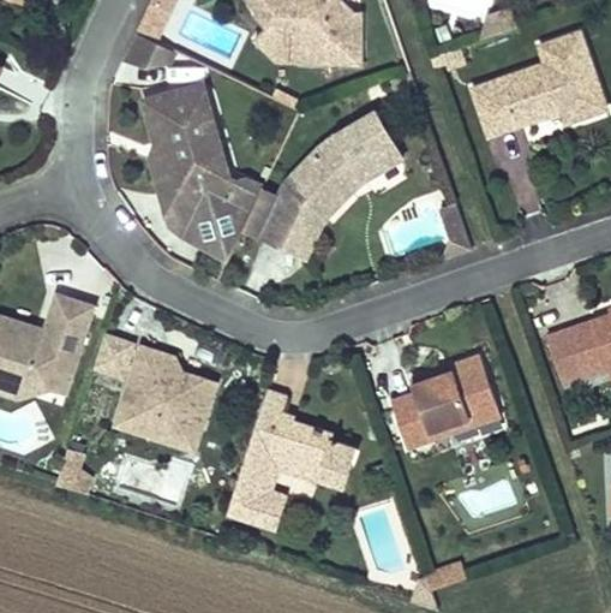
[(241,0),(255,15),(265,4),(261,0),(241,0)]
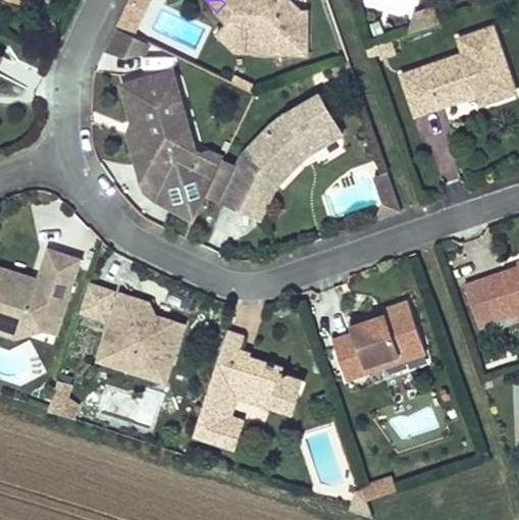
[(221,0),(225,3),(216,12),(226,22),(216,34),(236,53),(245,54),(260,38),(272,50),(288,35),(306,36),(306,10),(290,10),(290,0),(265,0),(265,3),(256,2),(255,0),(221,0)]
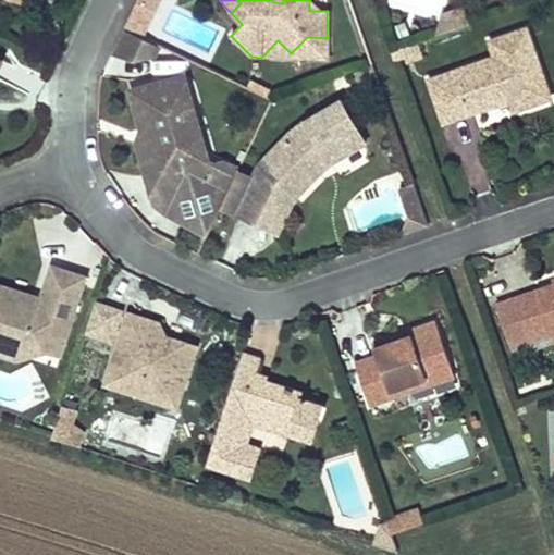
[(398,0),(440,10),(442,0),(398,0)]
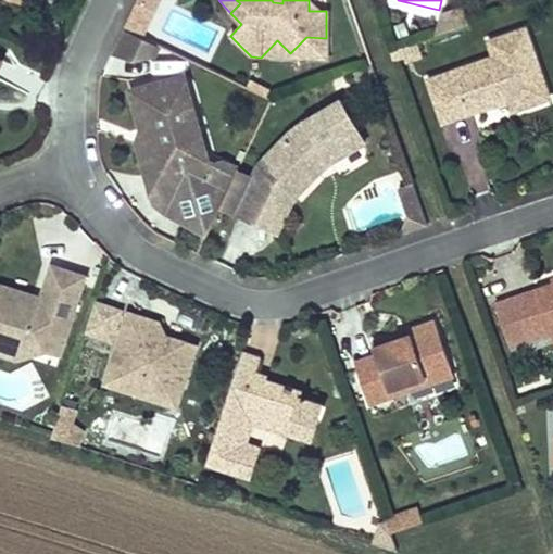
[(123,30),(136,37),(139,29),(126,24),(123,30)]
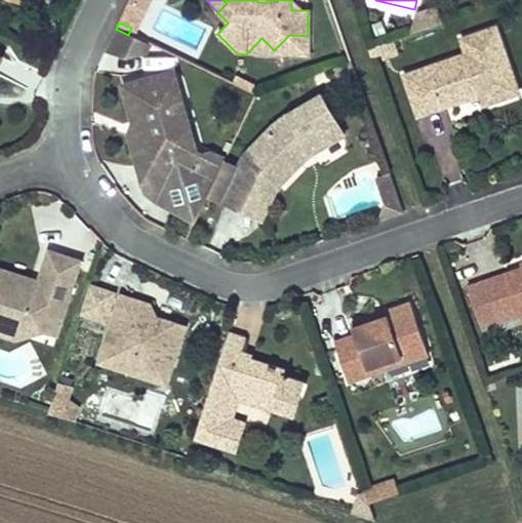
[(417,115),(444,105),(442,99),(459,93),(462,99),(478,93),(481,104),(515,91),(491,27),(458,38),(463,52),(402,74),(417,115)]
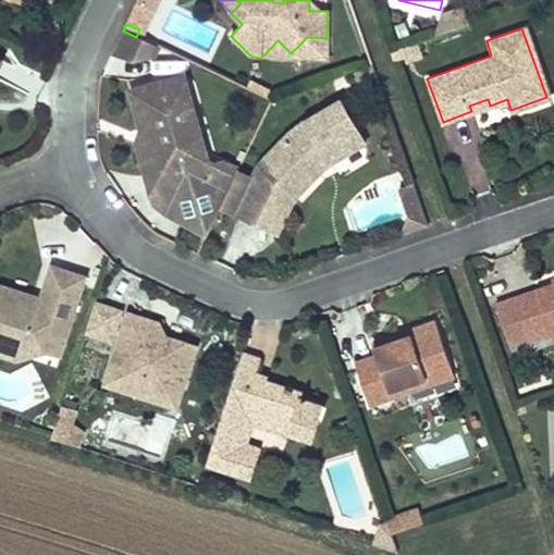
[(123,31),(119,29),(108,52),(130,58),(148,54),(154,46),(136,37),(123,31)]
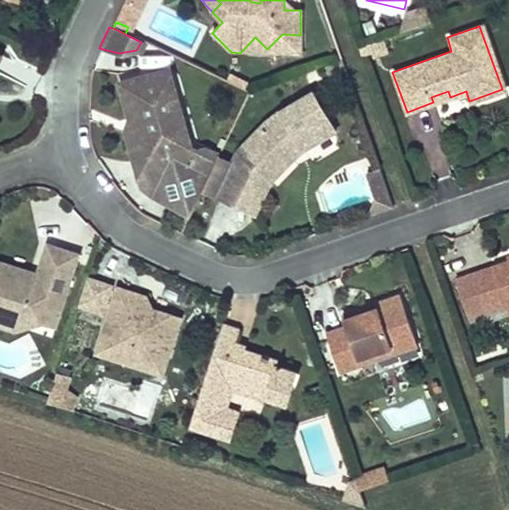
[(255,37),(240,53),(299,53),(300,35),(282,34),(267,49),(255,37)]
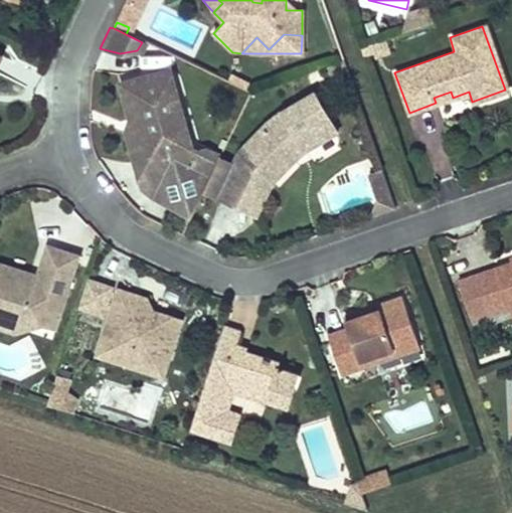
[(342,60),(325,67),(328,76),(346,70),(342,60)]
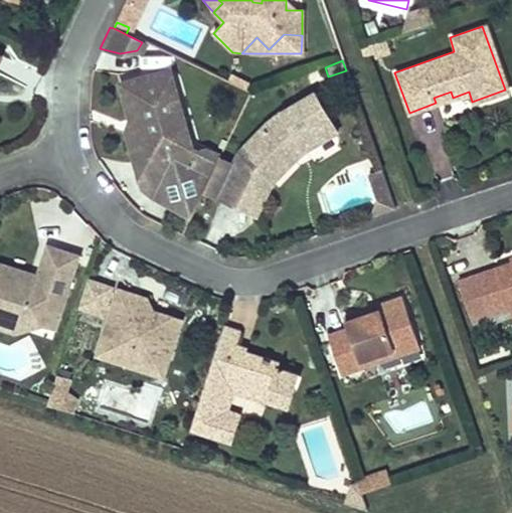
[(167,72),(125,84),(136,120),(140,118),(144,129),(131,133),(142,168),(157,164),(192,153),(167,72)]
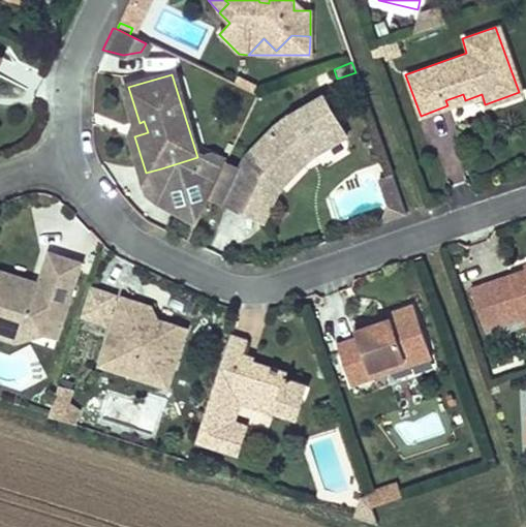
[(140,123),(128,87),(119,90),(130,125),(140,123)]
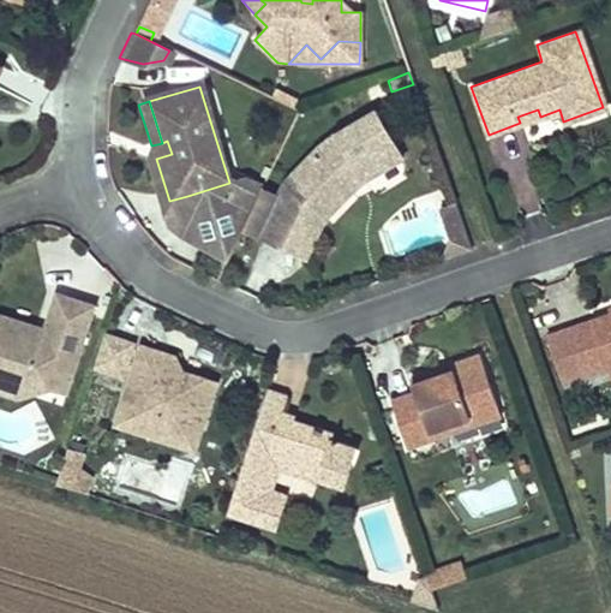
[(517,117),(520,123),(540,117),(538,109),(517,117)]
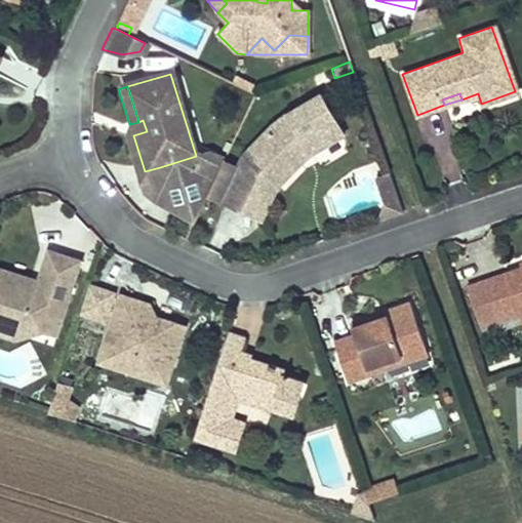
[(286,138),(275,126),(245,158),(239,169),(237,175),(224,205),(265,224),(278,194),(280,191),(278,189),(302,163),(297,159),(305,152),(309,156),(326,146),(346,135),(323,96),(289,115),(296,128),(286,138)]
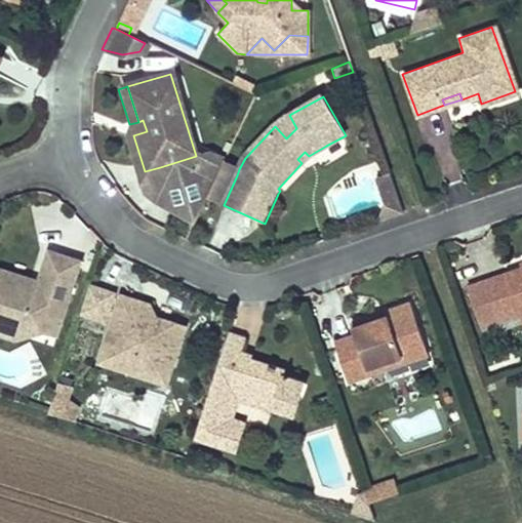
[(288,115),(275,126),(286,138),(296,128),(289,115),(288,115)]
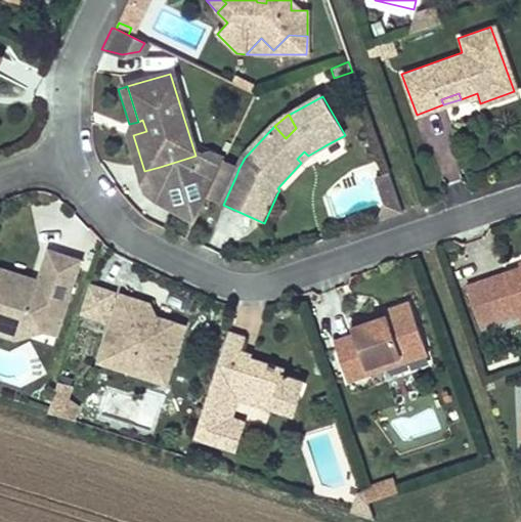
[(133,135),(125,137),(135,174),(144,171),(133,135)]
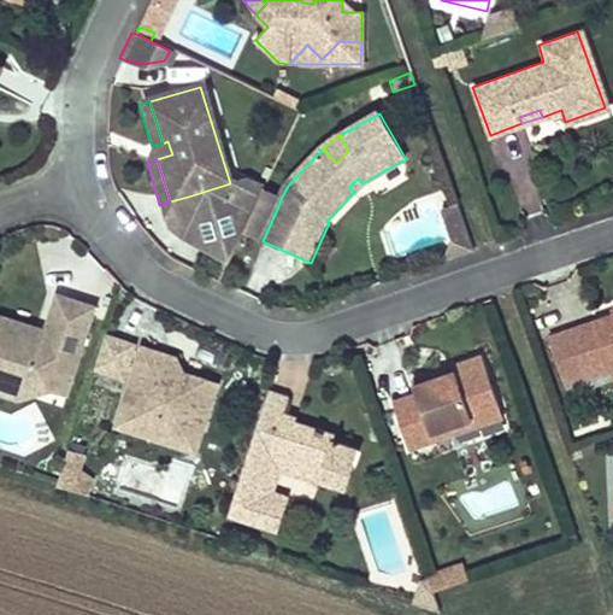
[(230,183),(188,197),(190,204),(205,199),(207,209),(164,221),(168,229),(181,241),(214,257),(210,268),(222,273),(241,230),(258,197),(260,191),(261,188),(245,180),(236,179),(235,182),(230,183)]
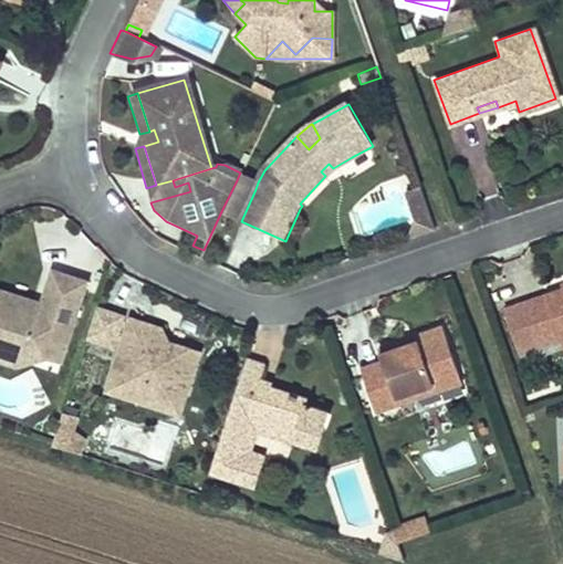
[(321,171),(325,176),(333,168),(329,164),(321,171)]
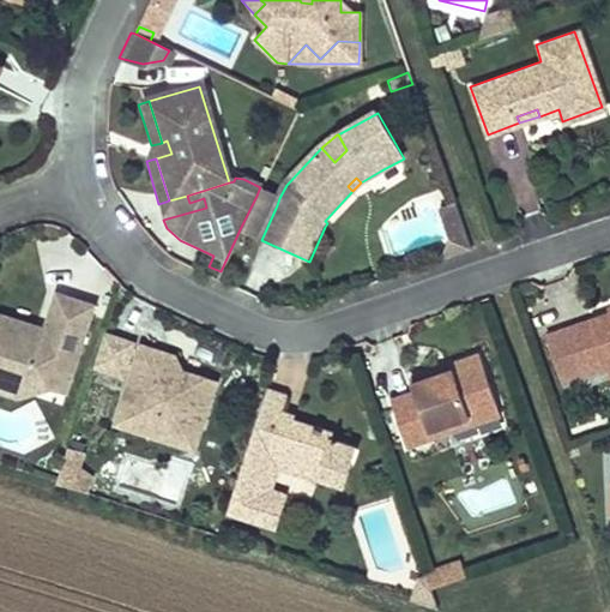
[(259,190),(257,196),(277,205),(279,198),(259,190)]
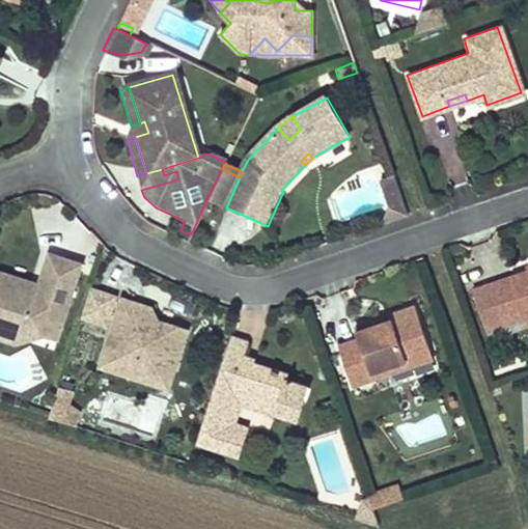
[(146,173),(137,176),(141,190),(178,179),(176,171),(164,175),(162,169),(146,173)]
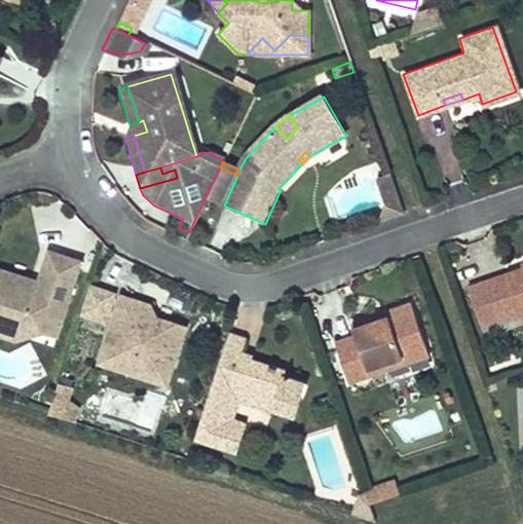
[(220,167),(206,196),(224,206),(237,176),(220,167)]
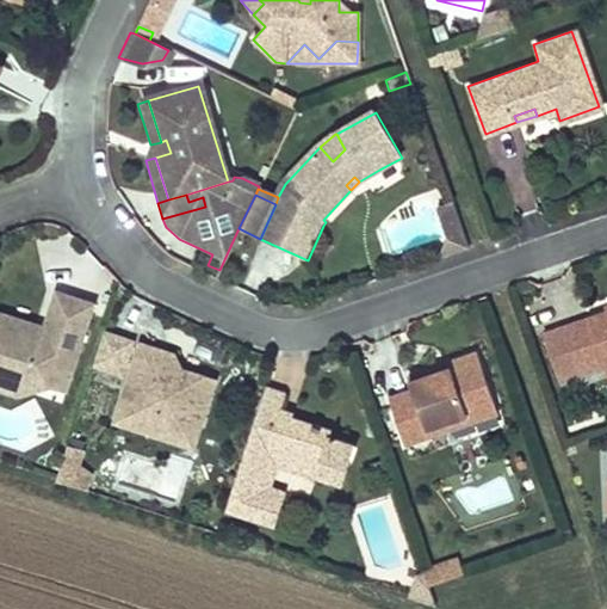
[(452,202),(439,207),(445,223),(458,220),(452,202)]
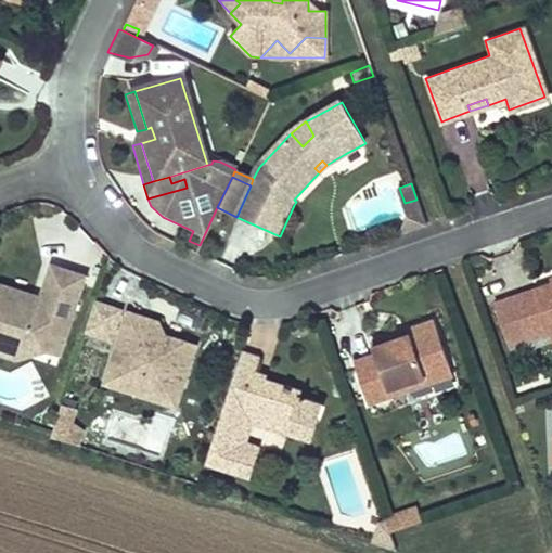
[(416,200),(405,203),(408,214),(400,235),(426,226),(416,200)]
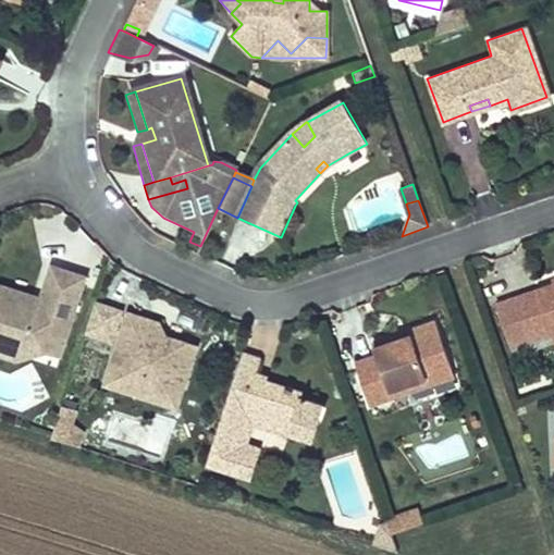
[(84,278),(50,267),(39,300),(38,306),(29,304),(31,297),(0,287),(0,338),(46,353),(59,357),(84,278)]
